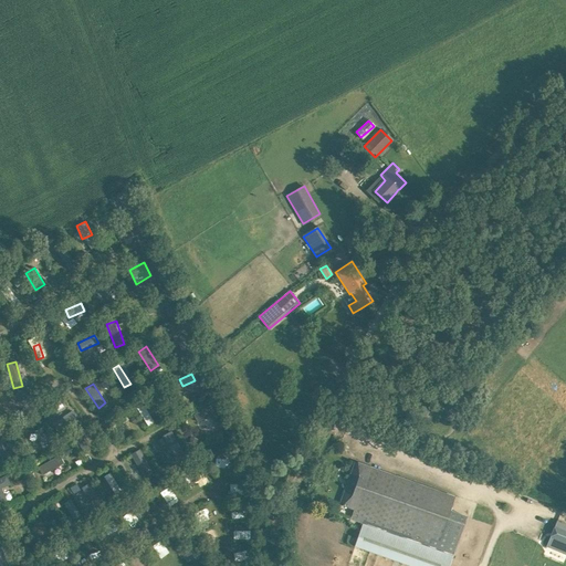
[(147,426),(154,422),(143,402),(136,406),(147,426)]
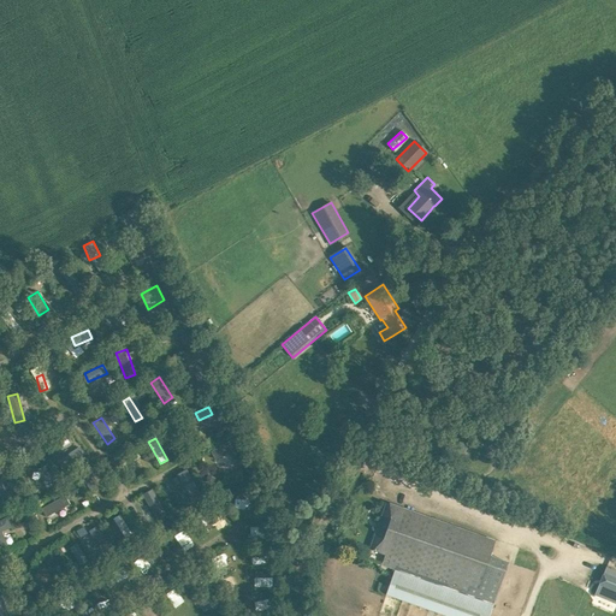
[(76,439),(54,451),(63,466),(84,454),(76,439)]
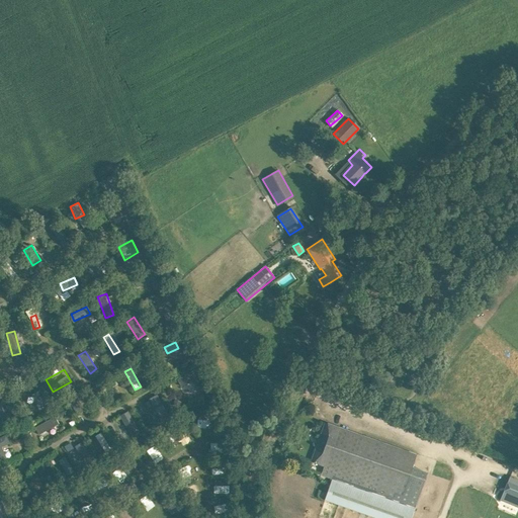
[(185,399),(201,392),(192,370),(176,377),(185,399)]
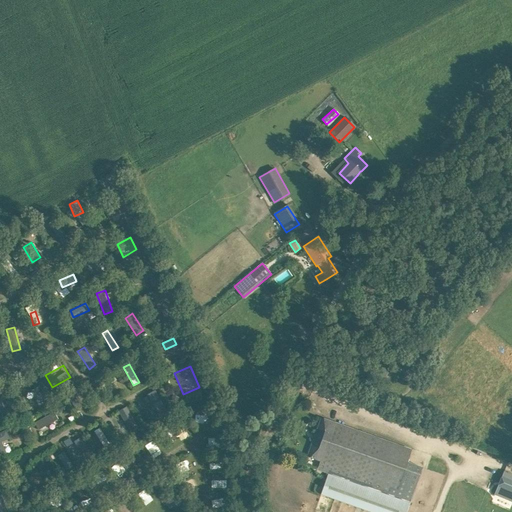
[(38,387),(31,389),(37,402),(43,399),(38,387)]
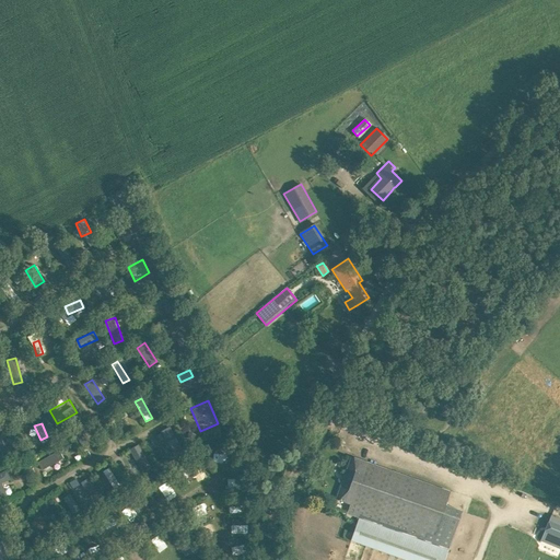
[(0,452),(10,448),(2,430),(0,430),(0,452)]
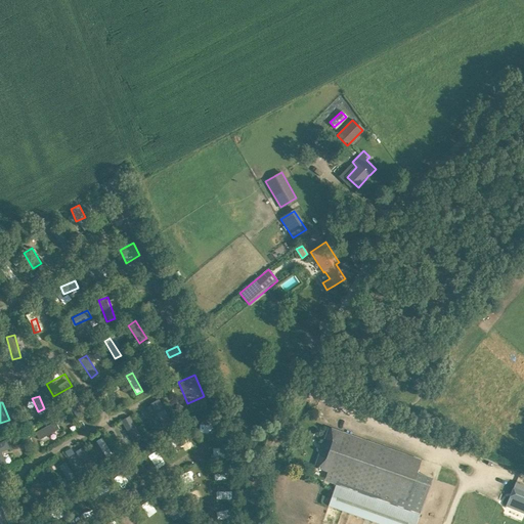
[(325,406),(320,418),(355,432),(359,421),(325,406)]
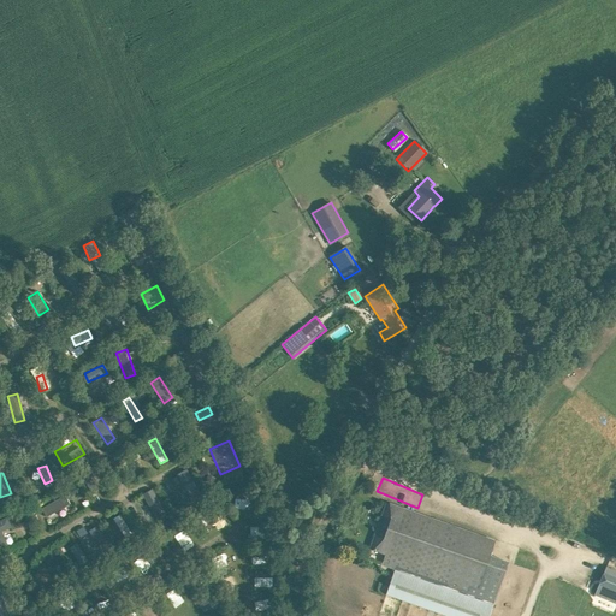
[(134,497),(147,523),(164,515),(152,489),(134,497)]
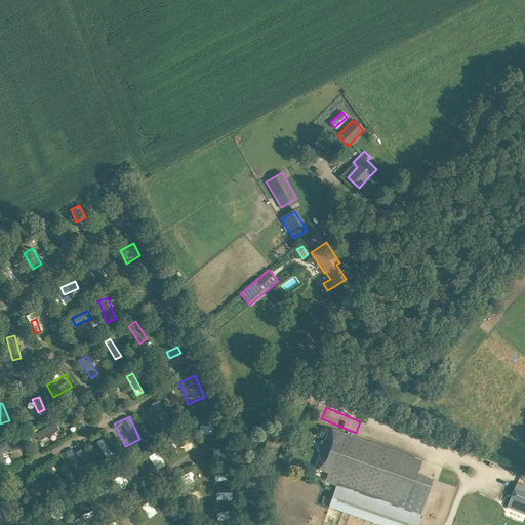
[(55,422),(34,432),(37,439),(58,430),(55,422)]
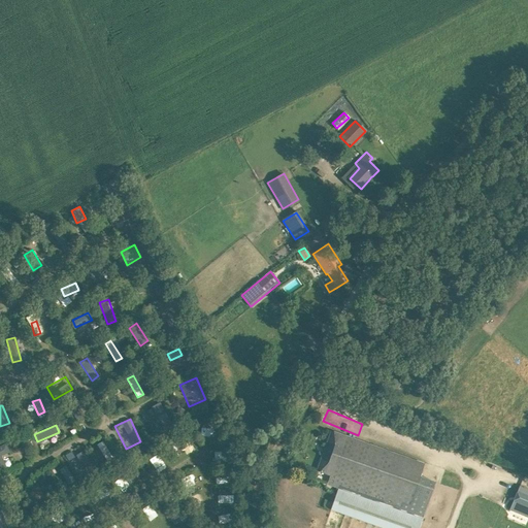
[(201,429),(203,437),(215,434),(212,426),(201,429)]
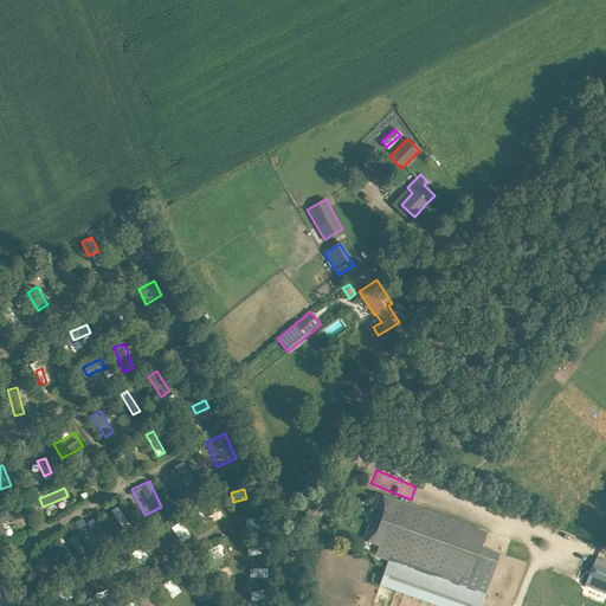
[(174,490),(168,494),(173,501),(178,497),(174,490)]
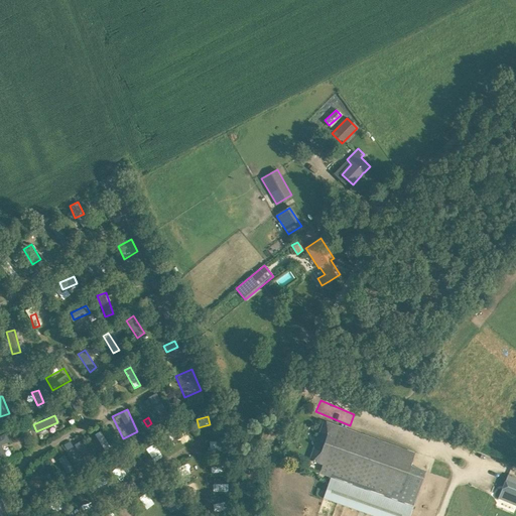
[(324,421),(309,460),(323,465),(337,425),(324,421)]
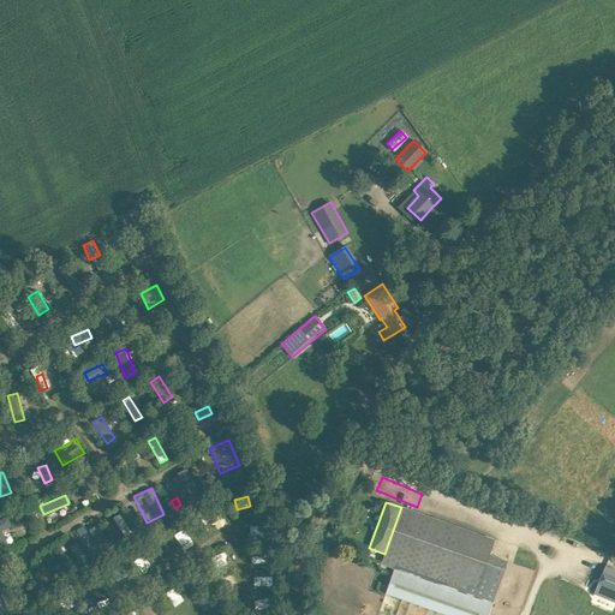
[(47,520),(71,511),(69,505),(46,514),(47,520)]
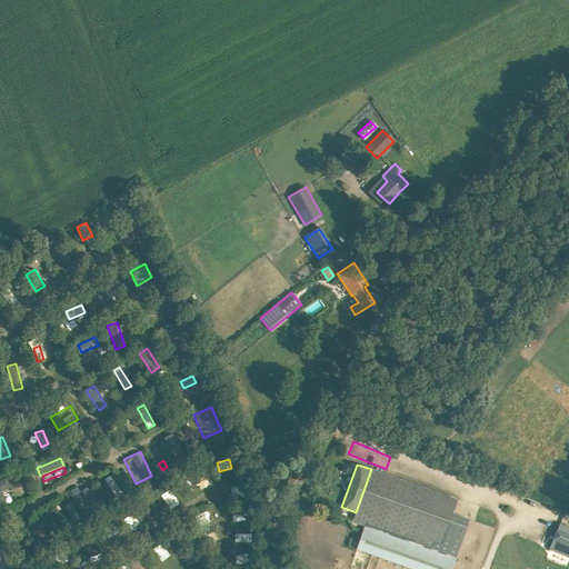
[(371,469),(356,512),(352,521),(365,526),(356,549),(411,568),(451,568),(470,519),(452,512),(457,500),(371,469)]
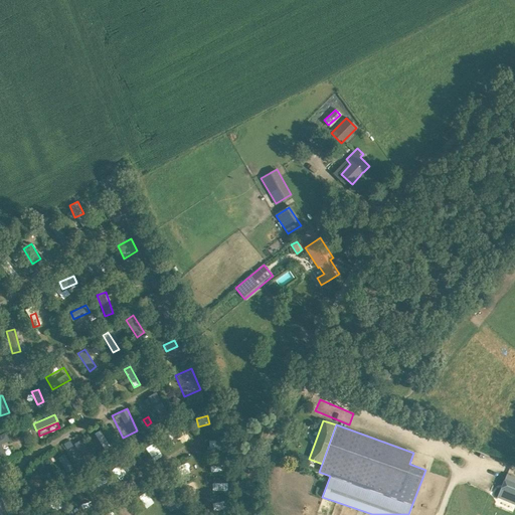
[(101,430),(95,433),(102,448),(108,445),(101,430)]
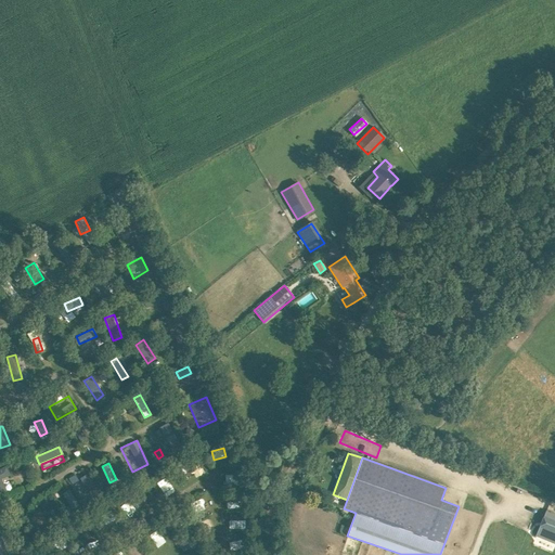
[(180,469),(189,479),(196,473),(186,463),(180,469)]
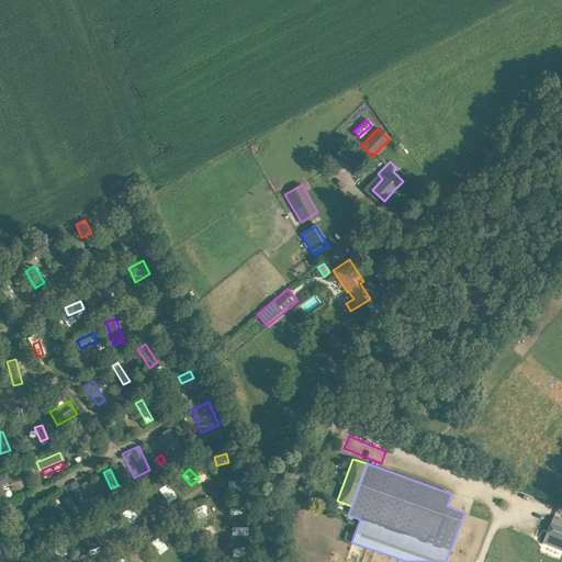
[(76,484),(82,504),(96,499),(89,480),(76,484)]
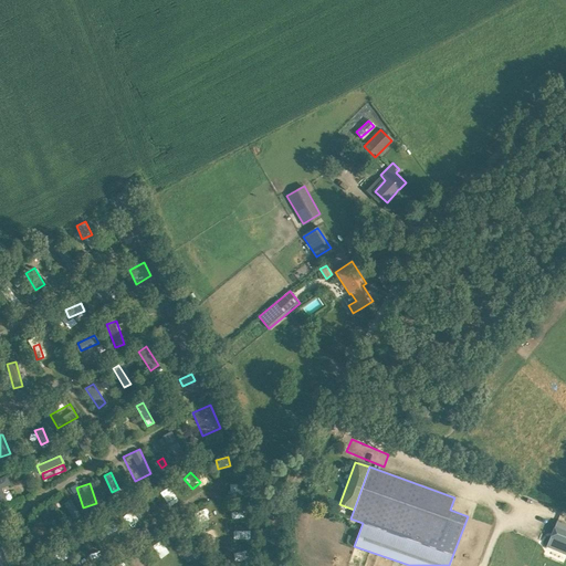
[(72,520),(80,514),(70,499),(61,504),(72,520)]
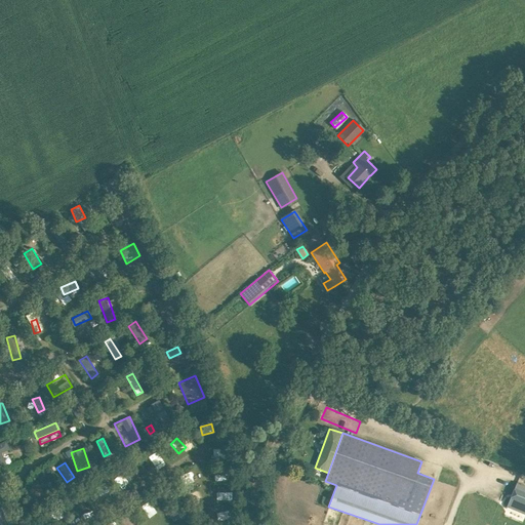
[(524,492),(515,488),(507,508),(524,515),(524,492)]
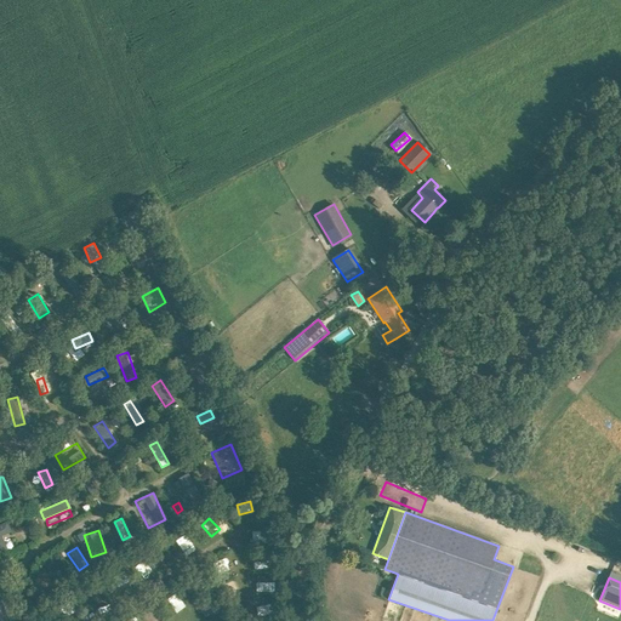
[(164,602),(176,611),(183,603),(170,593),(164,602)]
